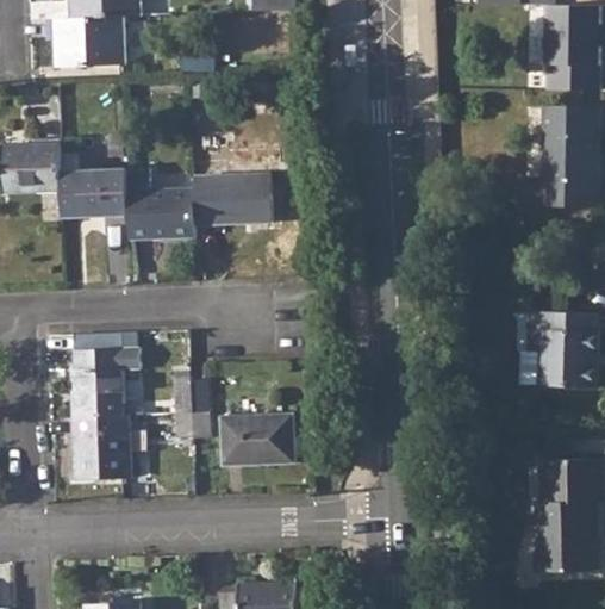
[(67,0),(68,19),(120,18),(138,17),(137,0),(67,0)]
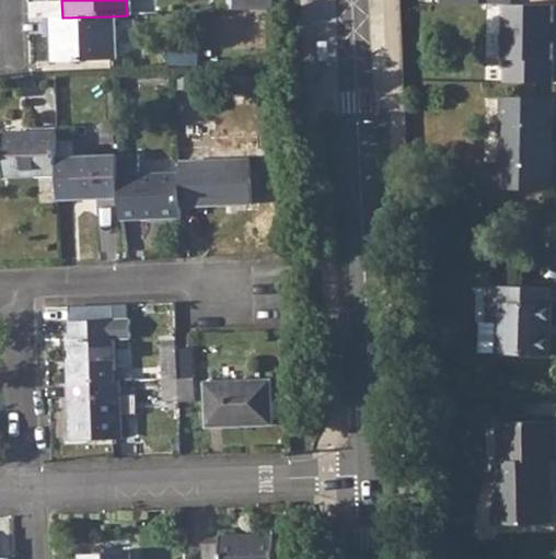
[(486,81),(552,82),(553,2),(486,2),(486,81)]
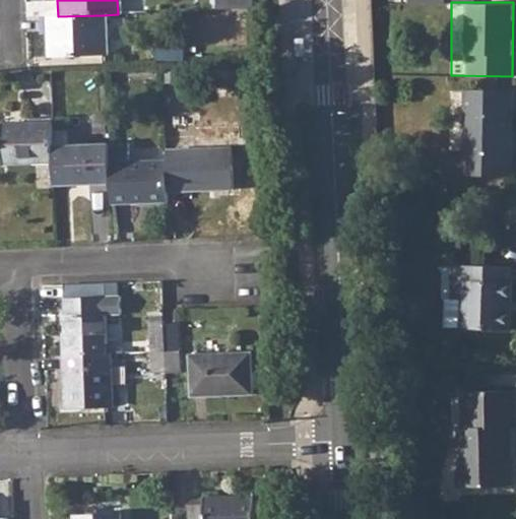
[(58,16),(37,17),(37,35),(44,35),(45,58),(105,55),(103,15),(58,16)]
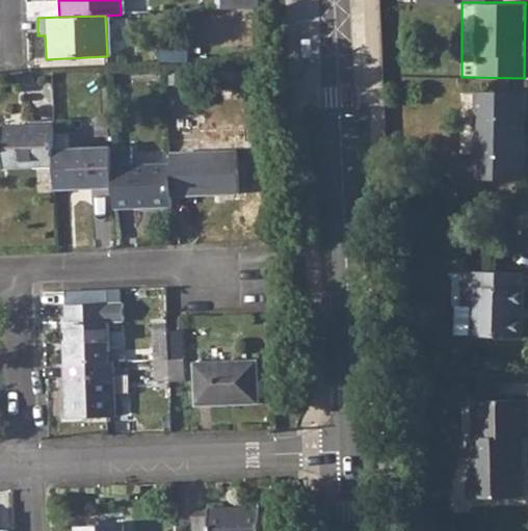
[(152,49),(152,62),(178,64),(178,50),(152,49)]
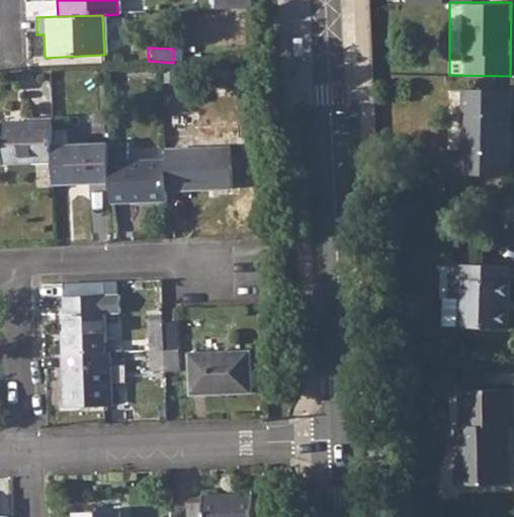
[(503,89),(465,90),(465,172),(502,172),(503,89)]
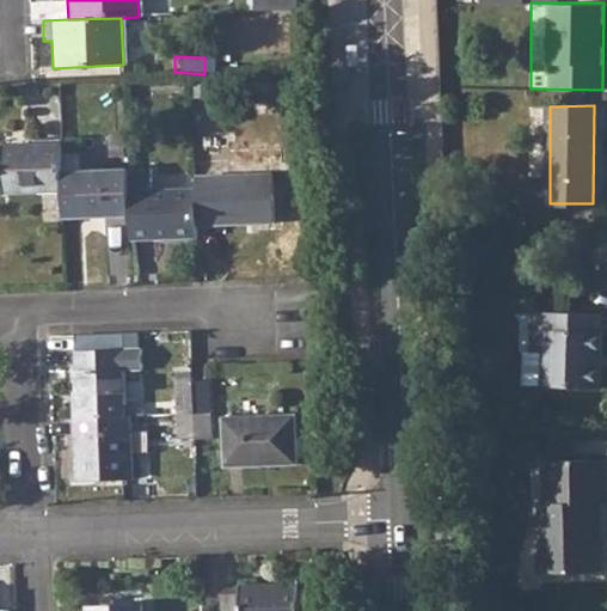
[(60,172),(59,145),(0,147),(2,194),(61,193),(60,172)]
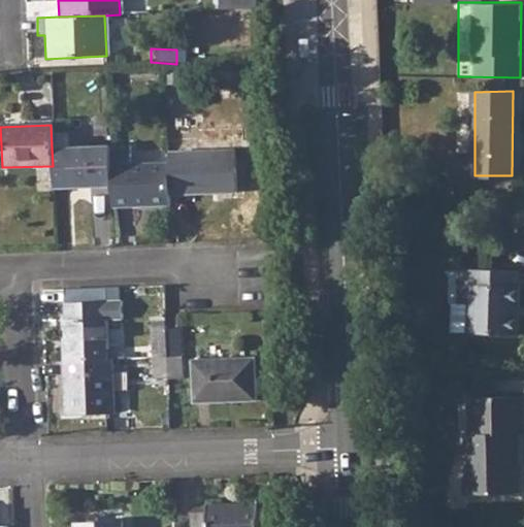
[(127,146),(108,147),(109,187),(110,206),(167,204),(166,194),(166,164),(129,165),(127,146)]
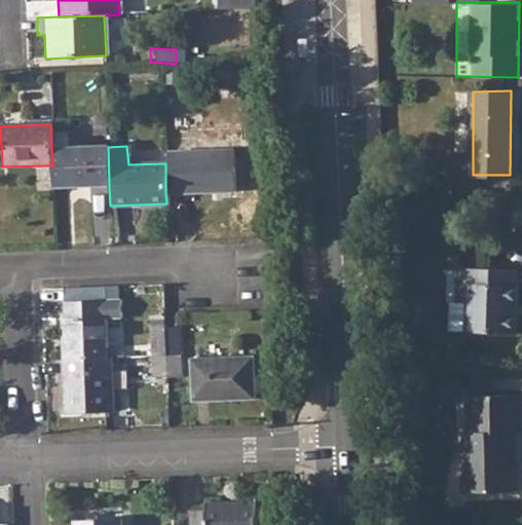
[(108,147),(51,148),(52,165),(53,188),(109,186),(108,147)]
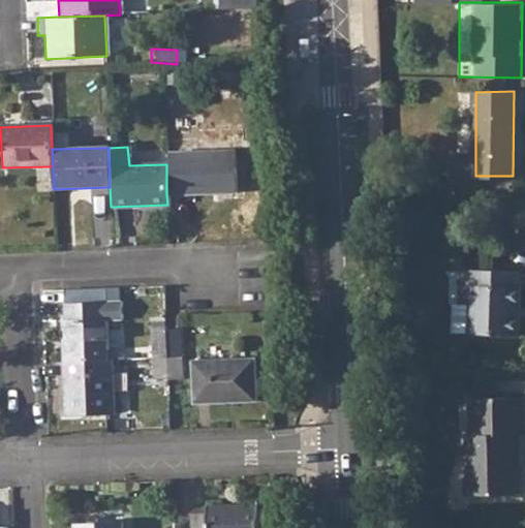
[(232,151),(165,153),(166,164),(166,194),(234,191),(232,151)]
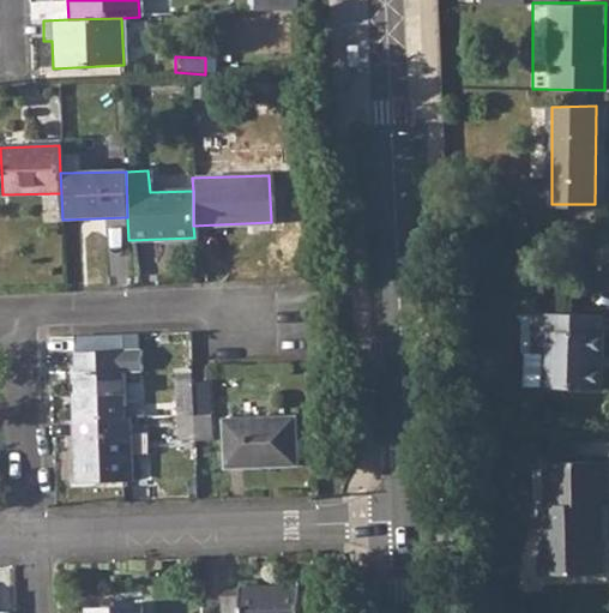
[(601,314),(535,313),(534,354),(523,354),(524,384),(598,388),(601,314)]
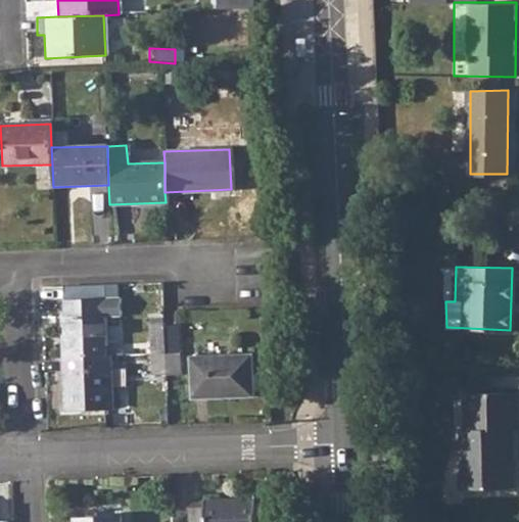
[(59,316),(61,357),(104,354),(102,315),(118,314),(118,296),(61,299),(61,315),(59,316)]
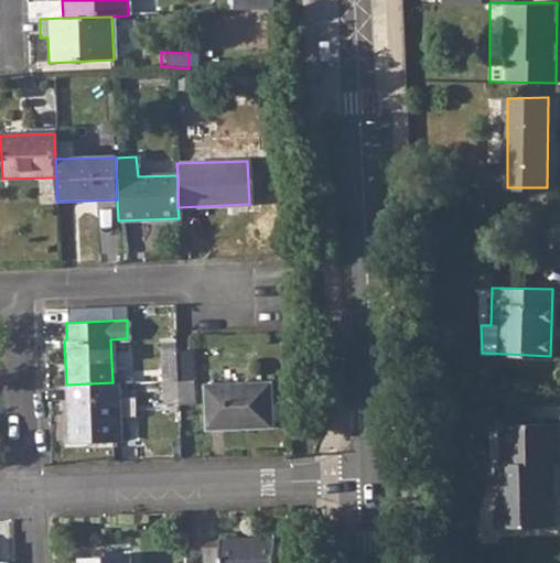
[(174,348),(159,349),(161,381),(175,380),(174,348)]
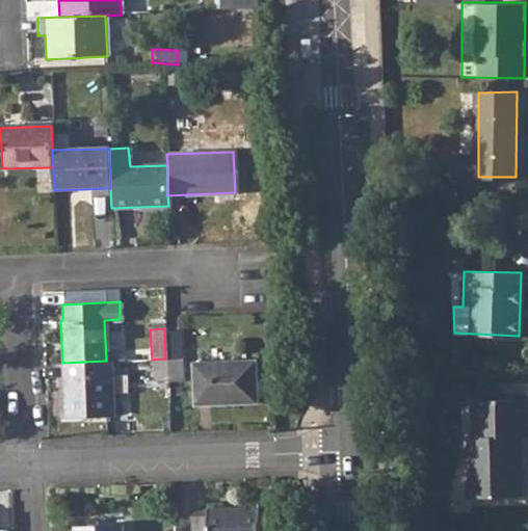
[(165,359),(152,360),(153,380),(167,380),(165,359)]
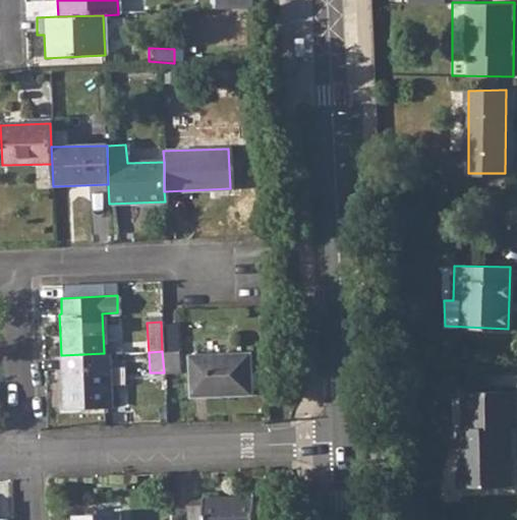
[(176,351),(162,351),(164,372),(177,371),(176,351)]
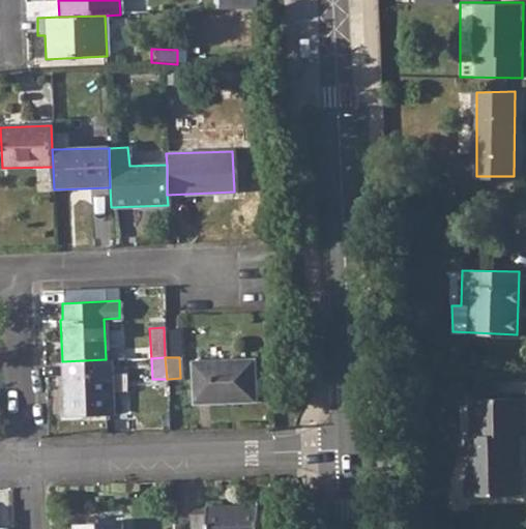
[(106,359),(62,361),(64,414),(112,412),(110,359),(106,359)]
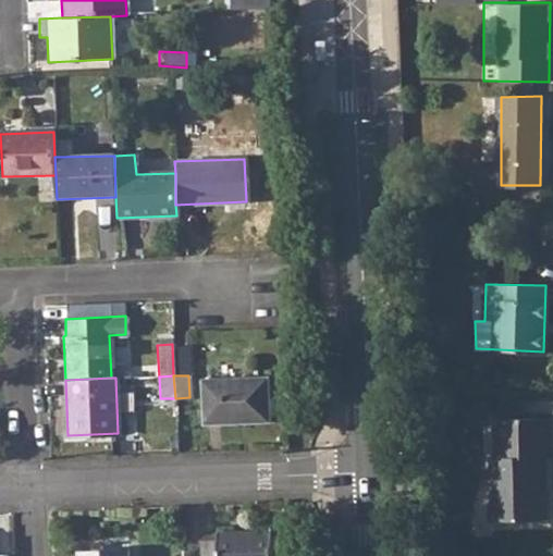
[(266,379),(200,380),(203,424),(267,422),(266,379)]
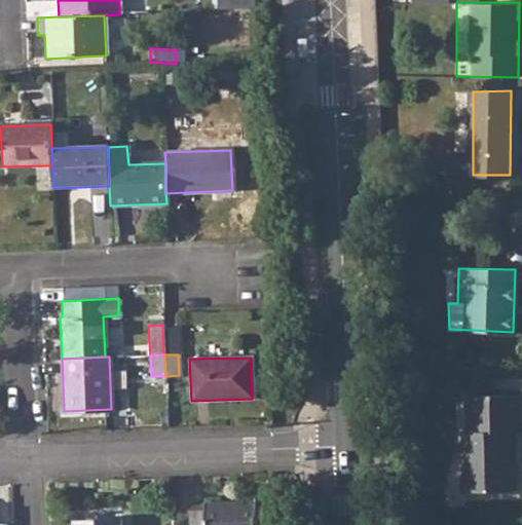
[(474,454),(461,455),(461,491),(514,491),(513,432),(519,432),(518,396),(464,397),(464,433),(473,433),(474,454)]
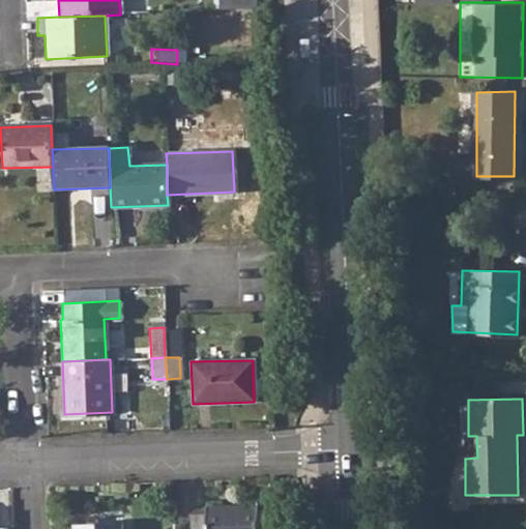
[(204,508),(190,509),(190,528),(257,528),(256,503),(204,506),(204,508)]
